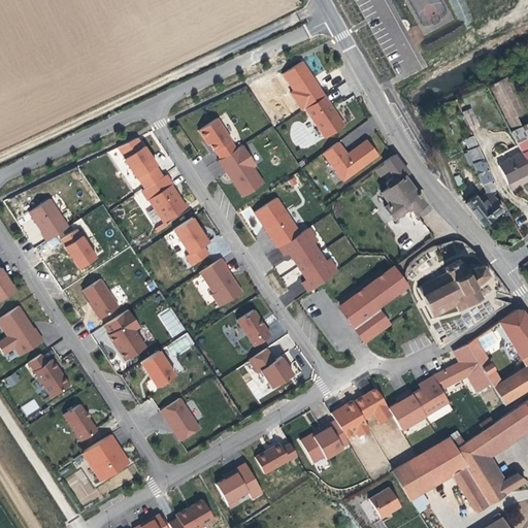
[(314,79),(302,61),(283,73),(294,91),(291,93),(302,110),(305,108),(325,95),(314,79)]
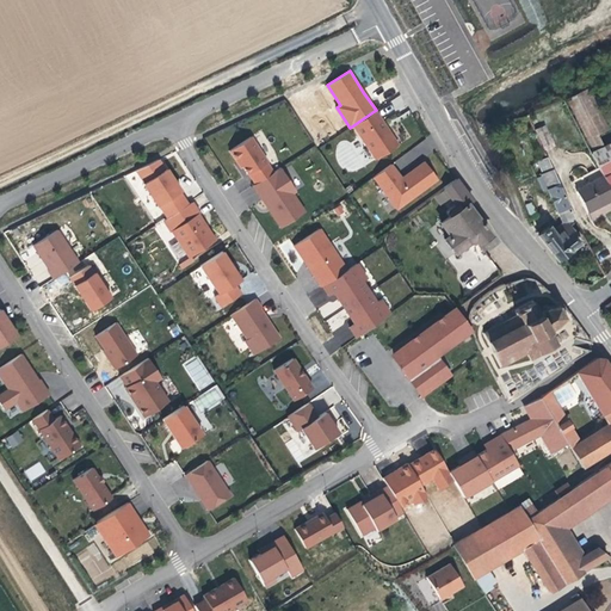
[(592,152),(604,147),(598,135),(609,129),(588,88),(566,99),(592,152)]
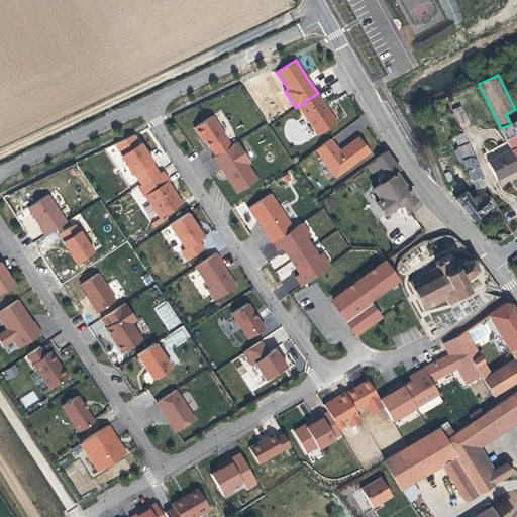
[(326,105),(318,93),(299,106),(318,135),(337,123),(326,105)]
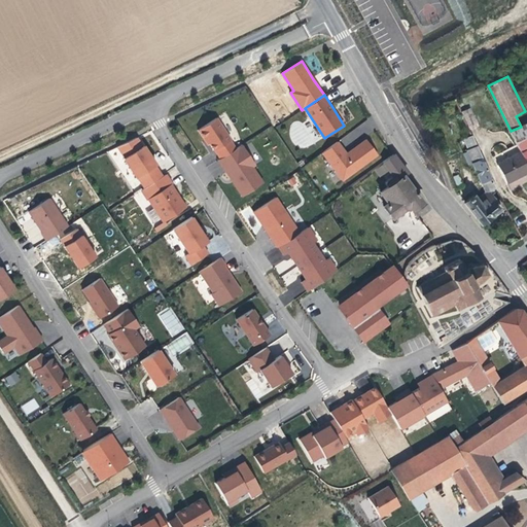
[(469,109),(461,112),(468,128),(477,125),(469,109)]
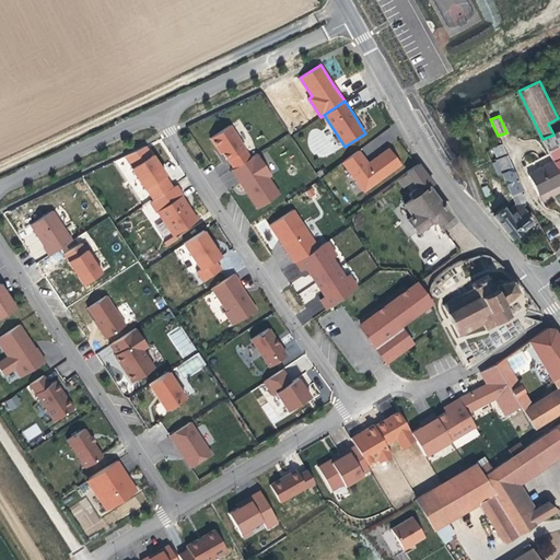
[(245,151),(230,126),(210,138),(218,149),(220,148),(224,154),(233,168),(248,159),(243,151),(245,151)]
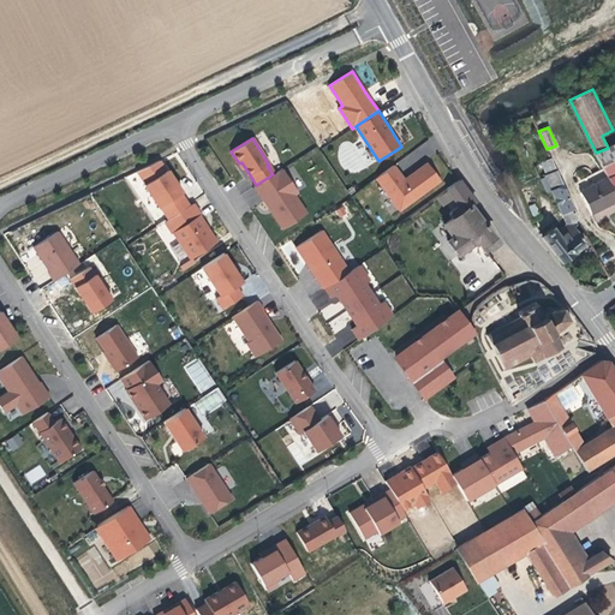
[(614,143),(608,148),(596,153),(593,154),(602,168),(614,195),(614,143)]
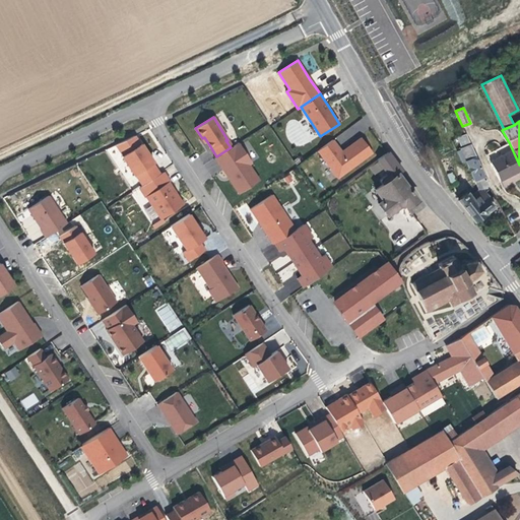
[(481,188),(488,185),(464,134),(457,138),(461,147),(458,149),(459,150),(456,151),(462,164),(464,161),(473,181),(477,179),(480,187),(481,188)]
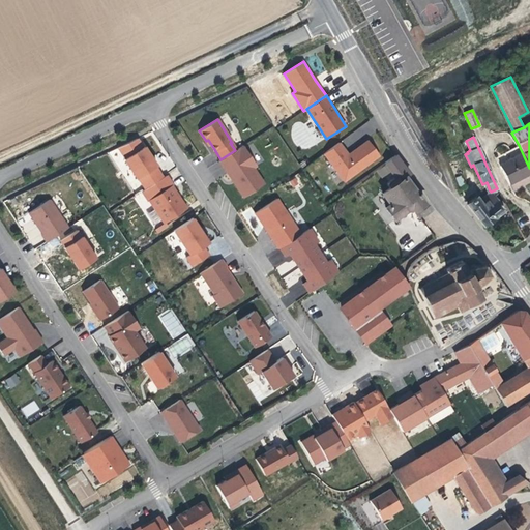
[(138,178),(145,189),(163,178),(155,167),(156,166),(150,156),(144,147),(143,147),(137,139),(118,148),(125,158),(124,159),(137,178),(138,178)]
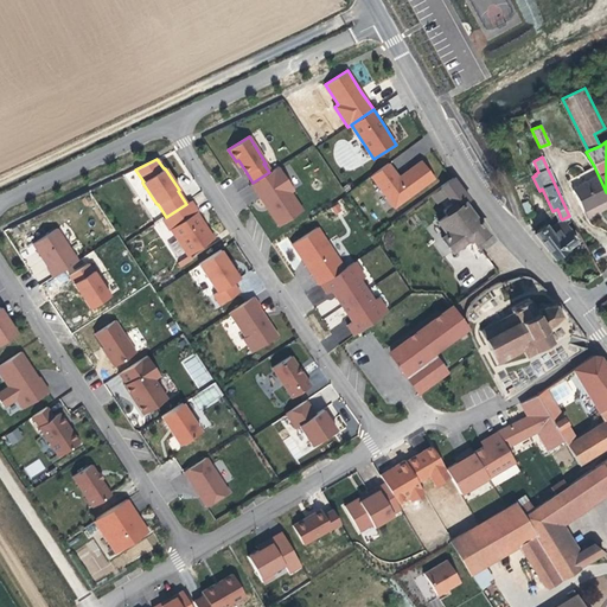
[(398,178),(388,164),(371,176),(394,208),(435,178),(426,165),(422,160),(398,178)]
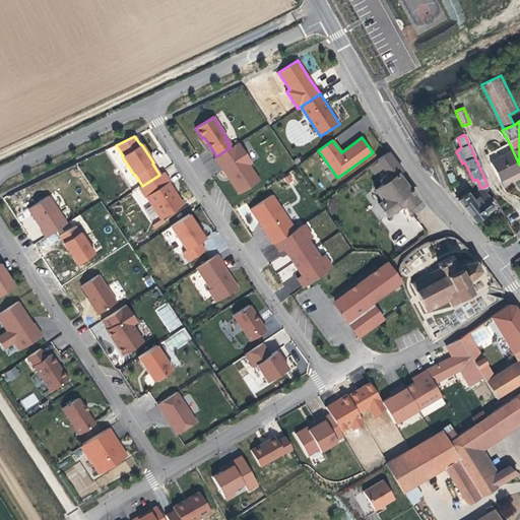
[(511,175),(519,170),(519,165),(509,142),(484,155),(499,182),(511,175)]
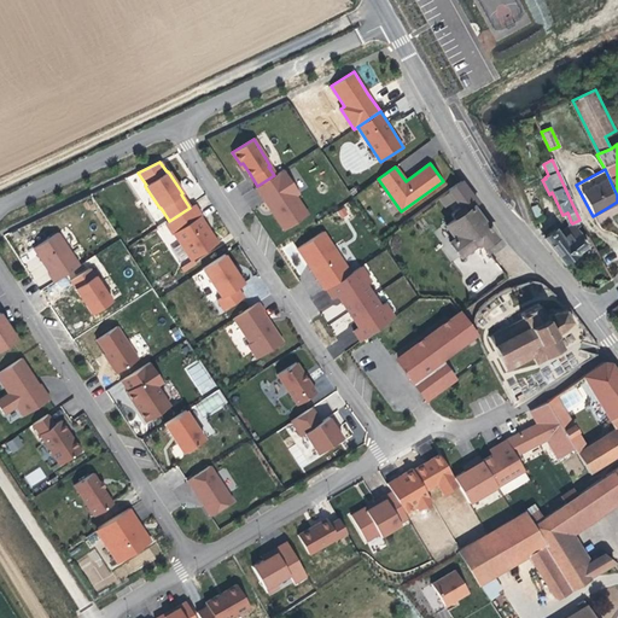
[(299,193),(284,170),(256,188),(270,209),(285,231),(309,214),(296,196),(299,193)]
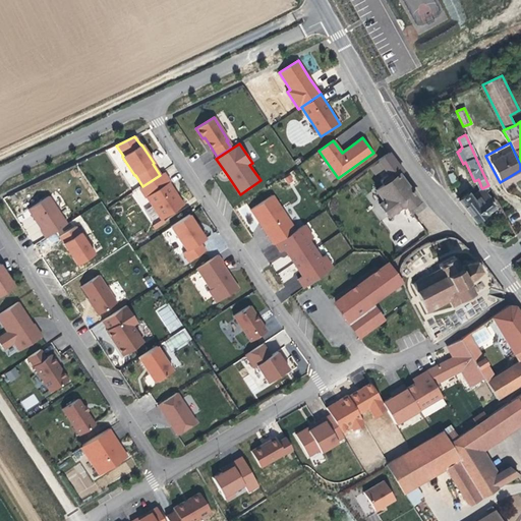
[(403,172),(390,153),(380,160),(383,164),(381,165),(384,171),(386,169),(389,176),(381,181),(383,185),(403,172)]
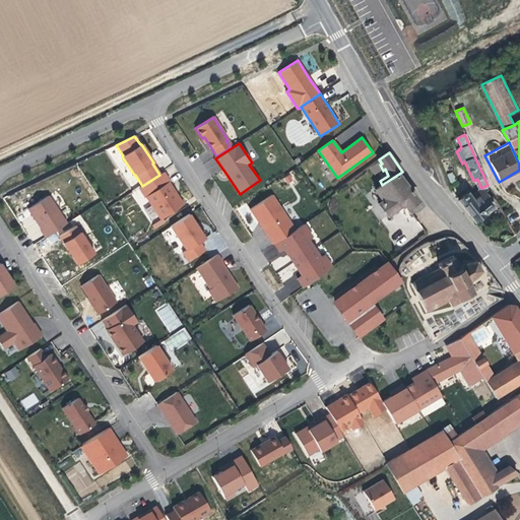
[(169,182),(163,172),(159,175),(142,186),(139,188),(145,198),(147,197),(161,217),(183,205),(178,197),(176,198),(172,191),(167,184),(169,182)]
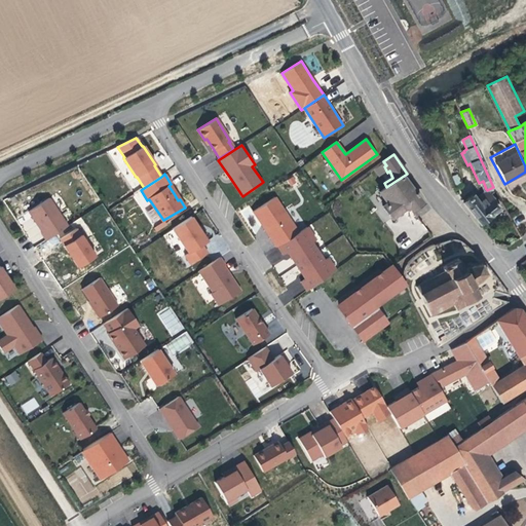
[(386,187),(380,191),(387,203),(383,208),(390,218),(408,205),(411,211),(423,202),(411,187),(404,177),(386,187)]
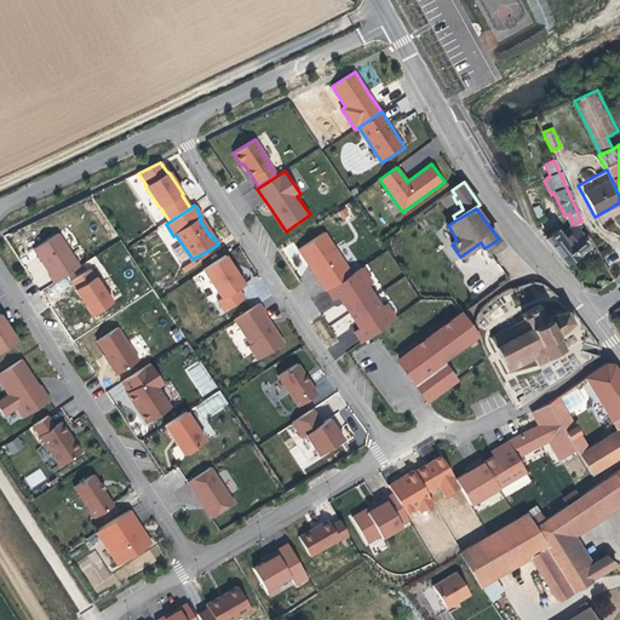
[(575,229),(583,224),(581,220),(574,224),(573,223),(560,234),(563,237),(575,229)]
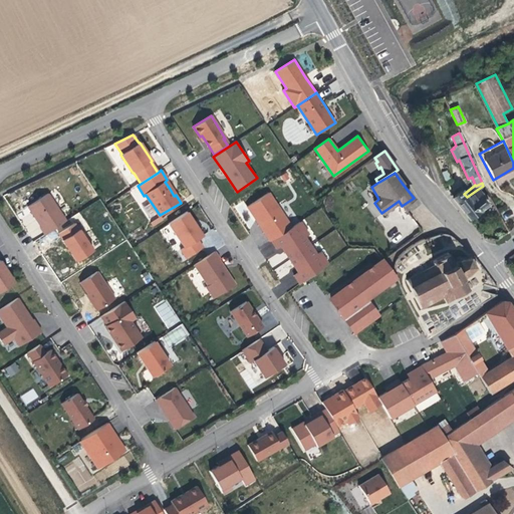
[(458,194),(452,198),(469,219),(488,203),(477,190),(467,197),(464,194),(458,194)]
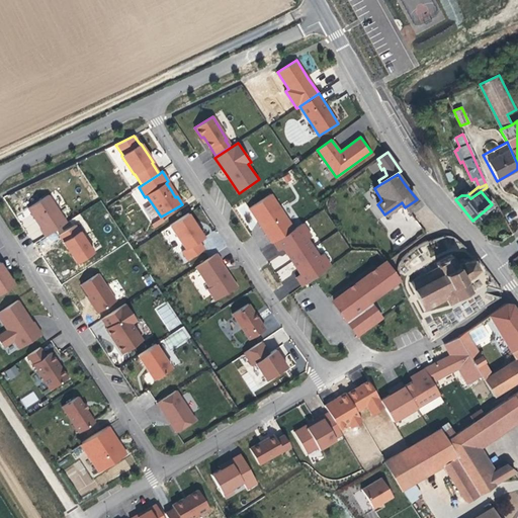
[(66,223),(47,195),(28,207),(35,219),(41,227),(39,229),(45,236),(66,223)]
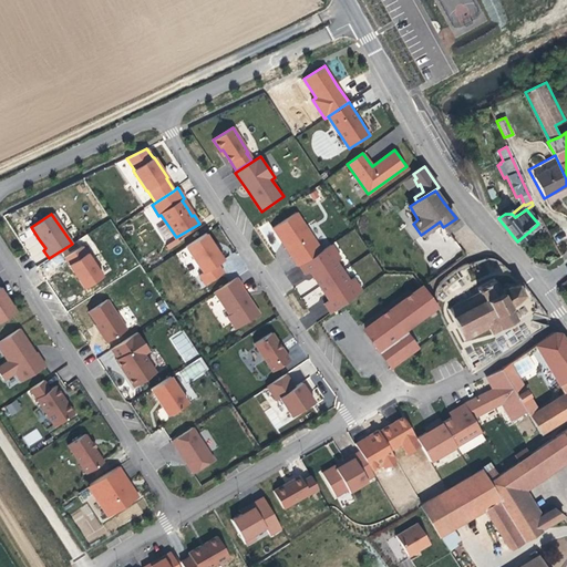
[(320,250),(296,214),(272,229),(285,247),(297,266),(320,250)]
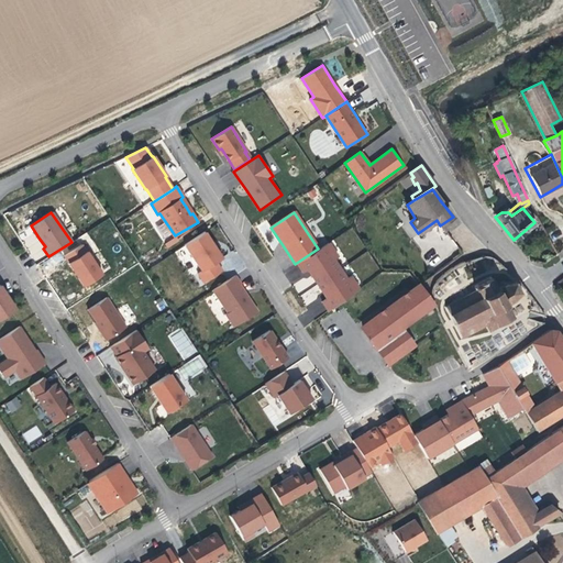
[(20,235),(26,245),(36,239),(30,229),(20,235)]
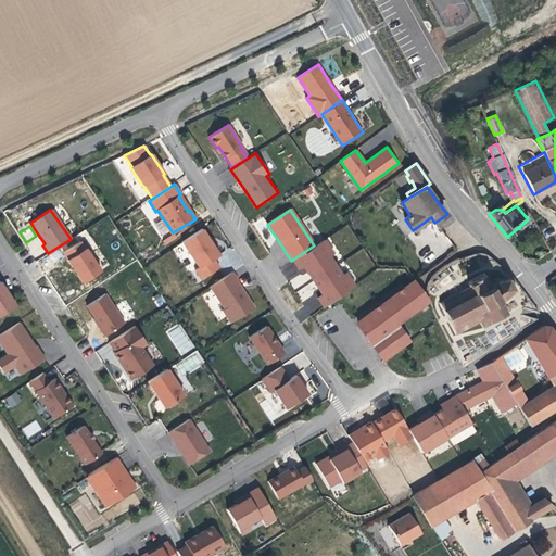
[(211,243),(201,229),(184,242),(200,268),(196,272),(201,279),(219,267),(214,258),(217,255),(211,243)]
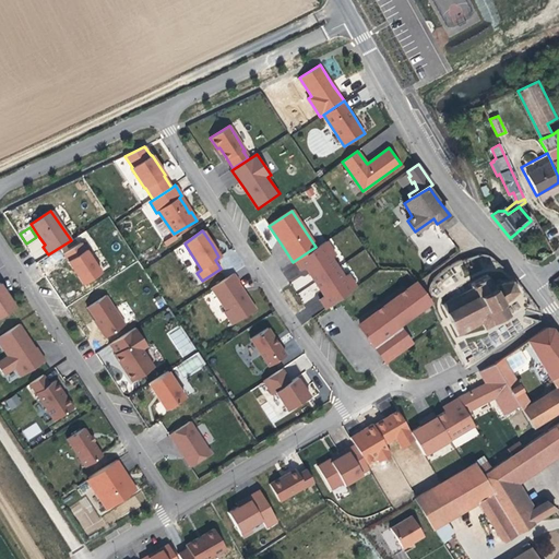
[(100,272),(80,242),(63,254),(71,268),(81,284),(100,272)]
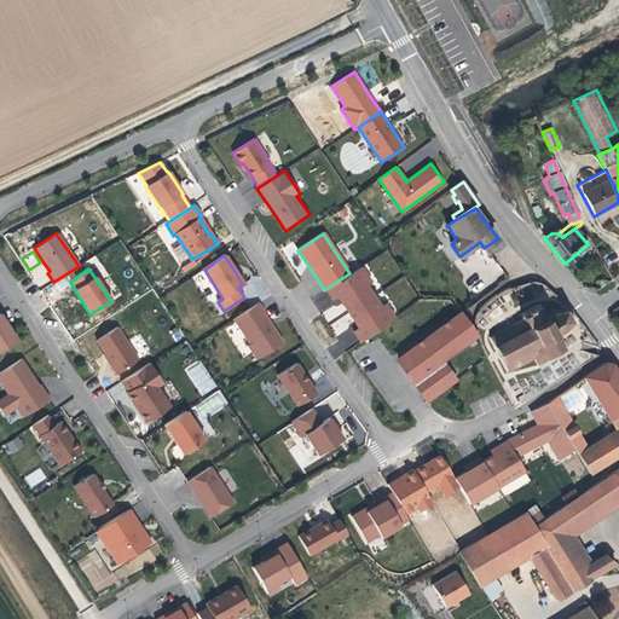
[(265,312),(259,302),(233,319),(250,345),(248,346),(258,360),(283,342),(268,323),(261,313),(265,312)]
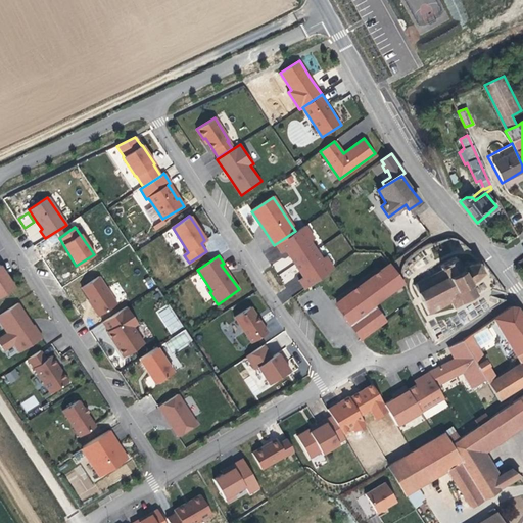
[(288,255),(273,264),(276,271),(292,264),(288,255)]
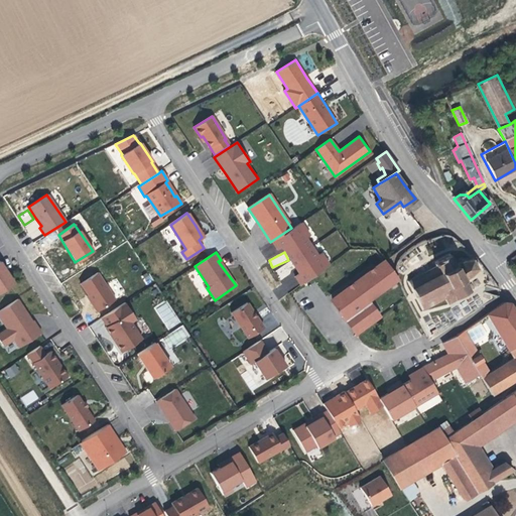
[(434,266),(407,281),(421,307),(444,295),(447,300),(469,289),(463,279),(469,276),(470,277),(472,276),(471,274),(476,269),(478,269),(478,267),(476,266),(473,260),(473,258),(471,257),(471,259),(462,261),(461,259),(459,260),(460,262),(455,264),(449,255),(437,261),(435,262),(435,263),(434,263),(434,264),(434,265),(434,266)]
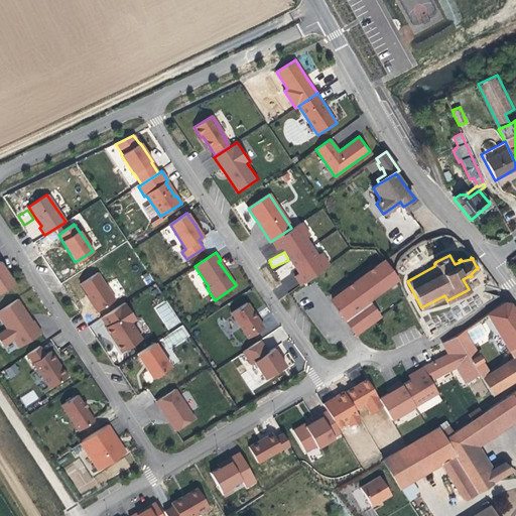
[(376,319),(380,317),(368,300),(397,279),(385,262),(383,260),(334,297),(333,303),(356,335),(376,319)]
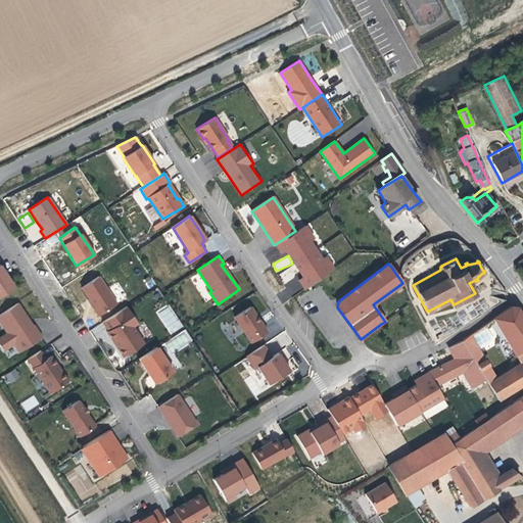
[(0,296),(14,289),(6,276),(0,266),(0,296)]
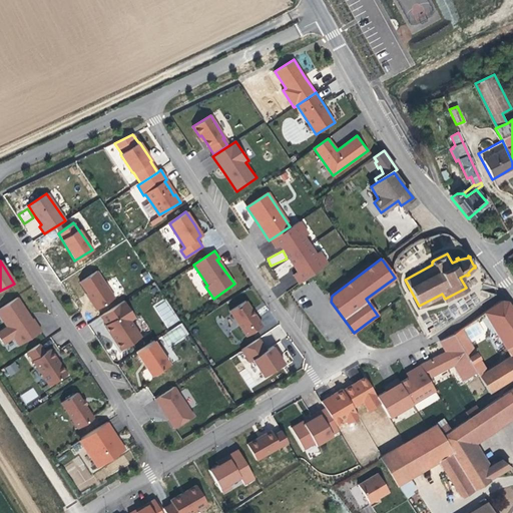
[(145,283),(152,280),(148,271),(141,274),(145,283)]
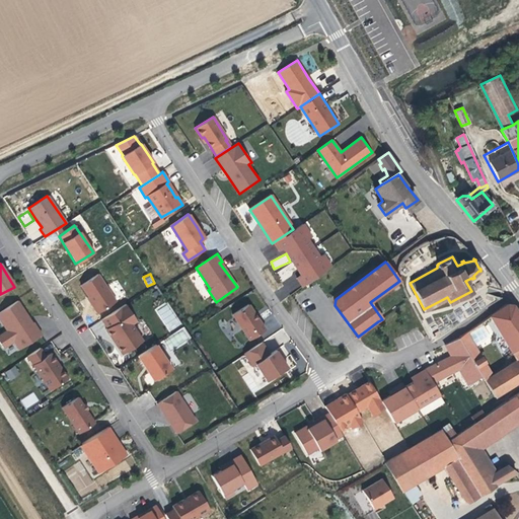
[(115,302),(97,275),(82,285),(89,298),(87,299),(89,303),(97,314),(115,302)]
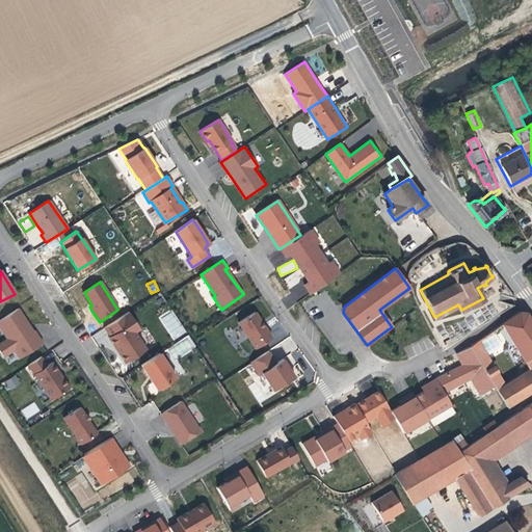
[(27,324),(18,310),(0,321),(0,327),(7,340),(0,344),(0,351),(3,356),(14,350),(19,358),(44,342),(35,331),(33,333),(27,324)]
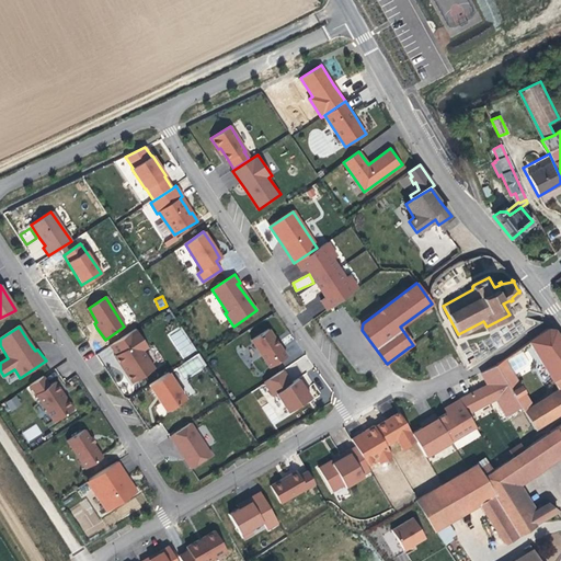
[(146,347),(135,329),(112,345),(117,355),(115,356),(118,362),(122,367),(125,365),(129,371),(126,374),(132,384),(153,369),(144,350),(146,347)]
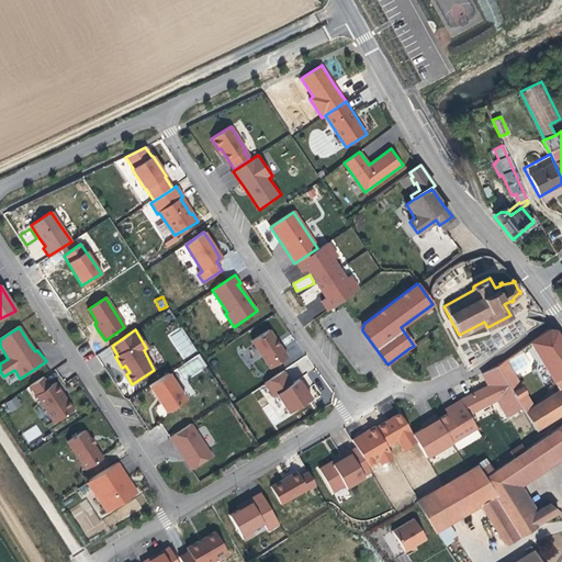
[(276,341),(269,330),(253,340),(271,369),(287,357),(276,341)]
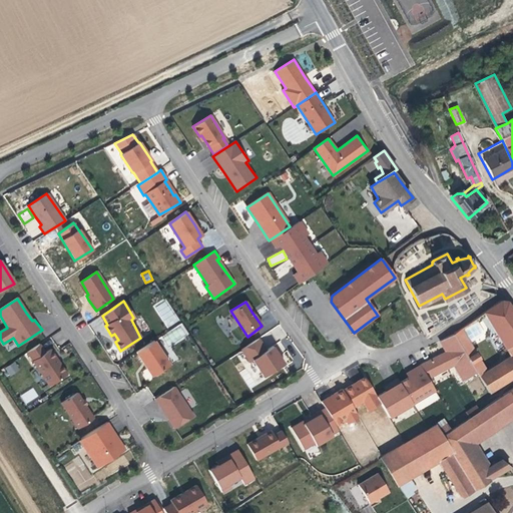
[(461,329),(453,334),(476,372),(489,393),(512,378),(512,310),(507,303),(501,302),(484,313),(509,357),(486,371),(461,329)]
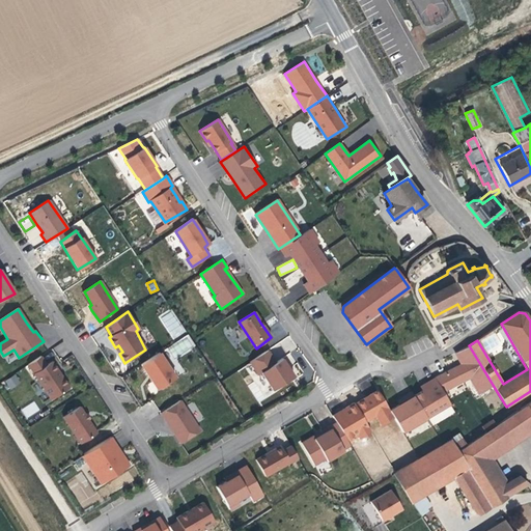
[(469,345),(457,355),(463,365),(434,379),(442,391),(469,376),(480,393),(493,385),(469,345)]
